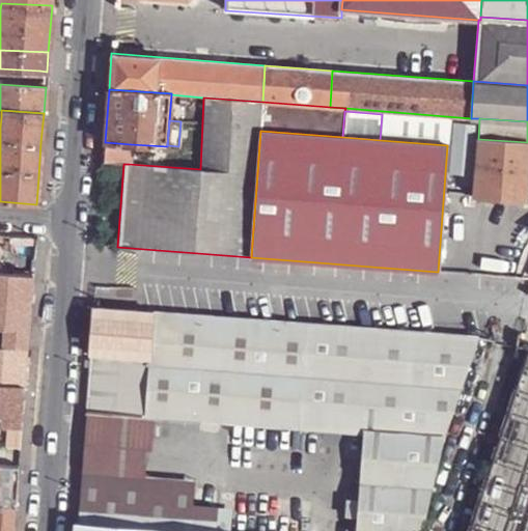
[(527,167),(527,142),(478,139),(474,196),(526,200),(527,167)]
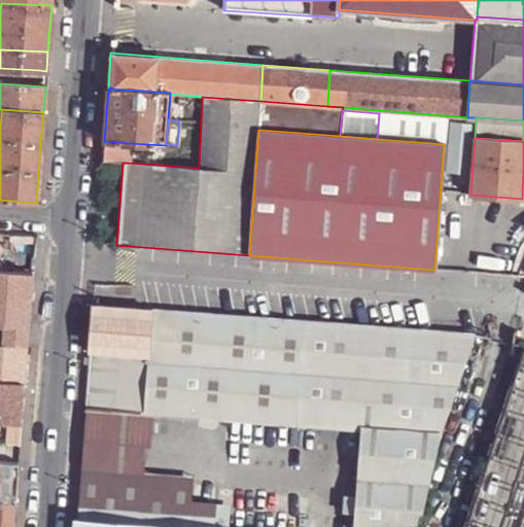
[(128,163),(130,143),(104,141),(103,161),(123,163),(128,163)]
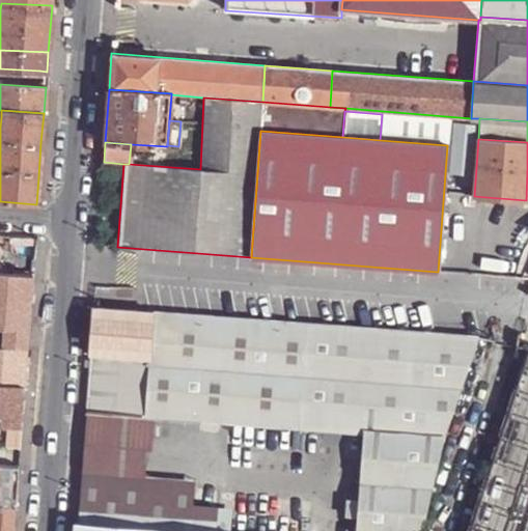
[(0,345),(27,348),(31,274),(0,270),(0,345)]
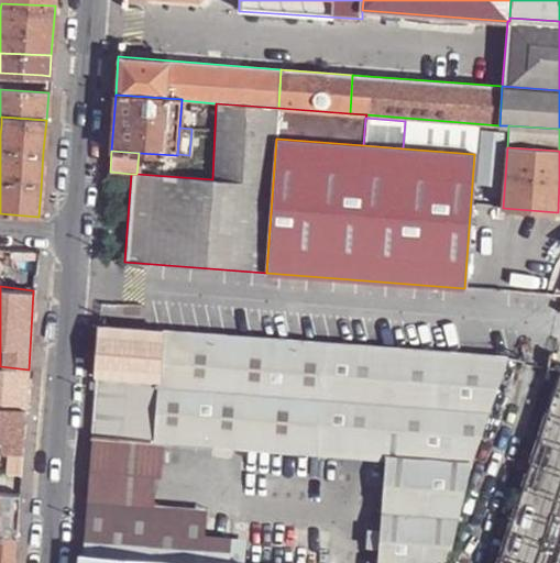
[(99,327),(95,375),(157,381),(160,381),(163,331),(99,327)]
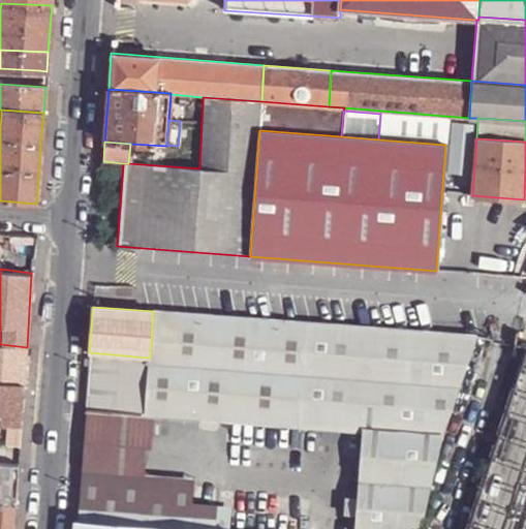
[(476,336),(153,311),(150,358),(148,358),(144,414),(149,414),(198,418),(218,419),(362,429),(441,435),(442,435),(476,336)]
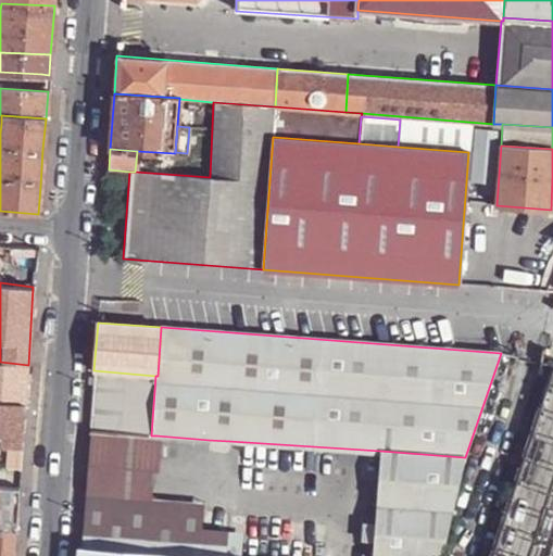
[(0,401),(25,403),(28,365),(0,362),(0,401)]
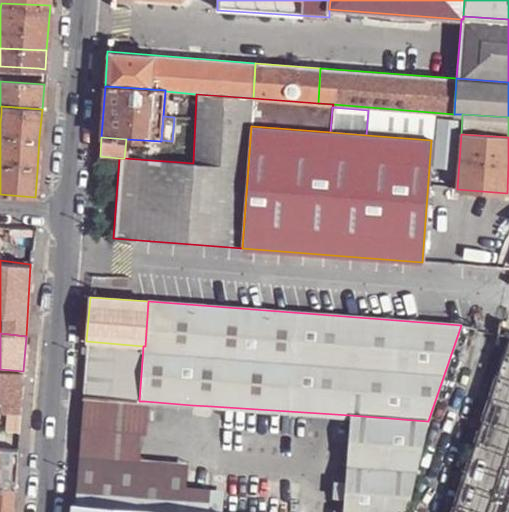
[(508,511),(508,336),(452,511),(508,511)]
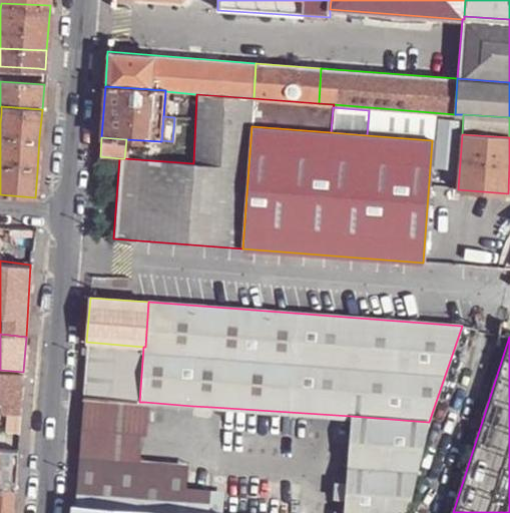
[(82,397),(139,402),(143,347),(86,342),(82,397)]
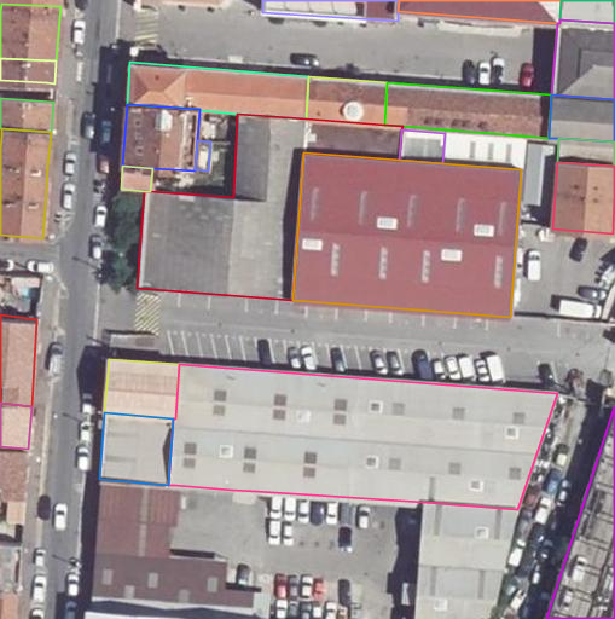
[(0,492),(24,495),(28,449),(0,446),(0,492)]
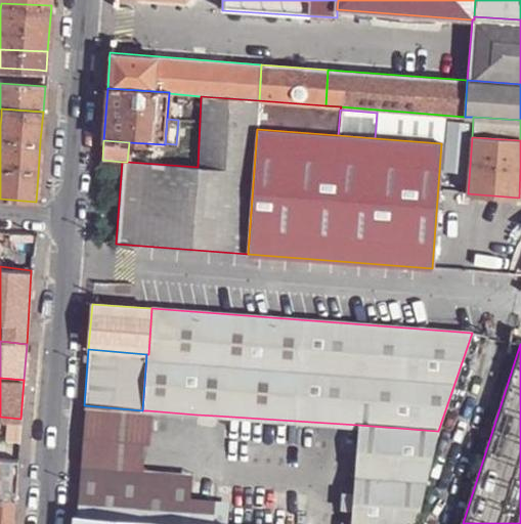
[(142,410),(84,405),(80,452),(79,468),(101,470),(100,492),(188,499),(190,477),(144,473),(145,459),(147,410),(142,410)]
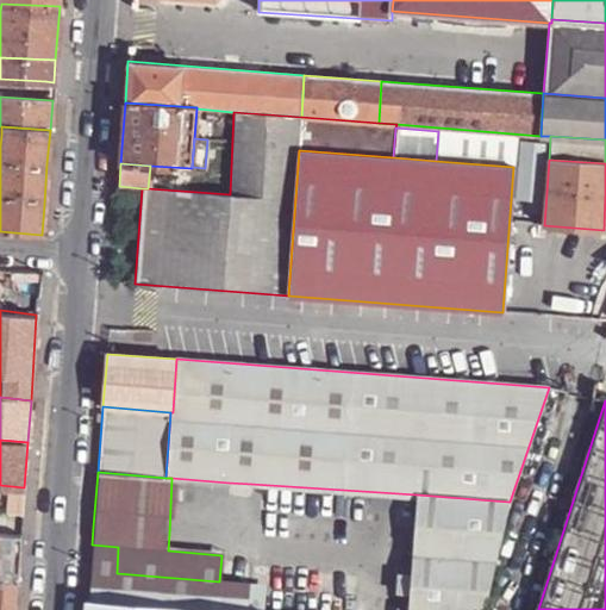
[(0,510),(22,512),(24,487),(0,485),(0,510)]
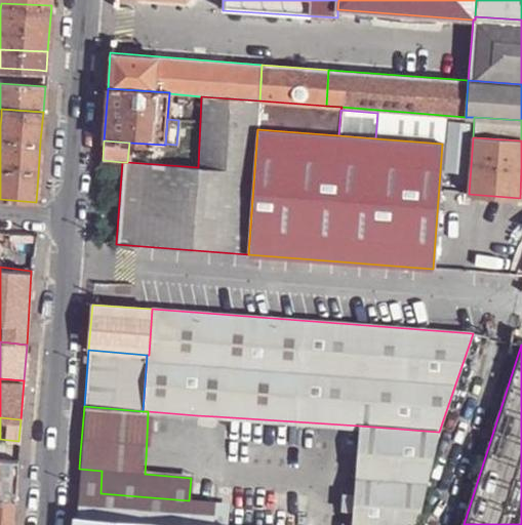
[(415,524),(438,432),(359,426),(357,454),(354,494),(352,513),(351,524),(415,524)]
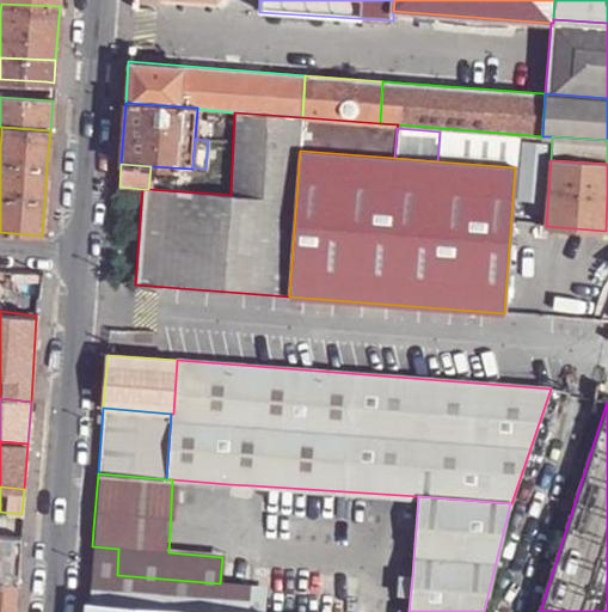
[(0,581),(17,583),(20,536),(0,533),(0,581)]
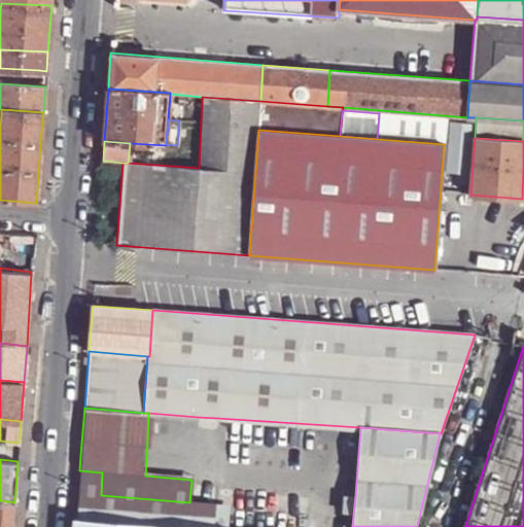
[(102,472),(79,470),(77,493),(75,519),(99,520),(101,495),(102,472)]
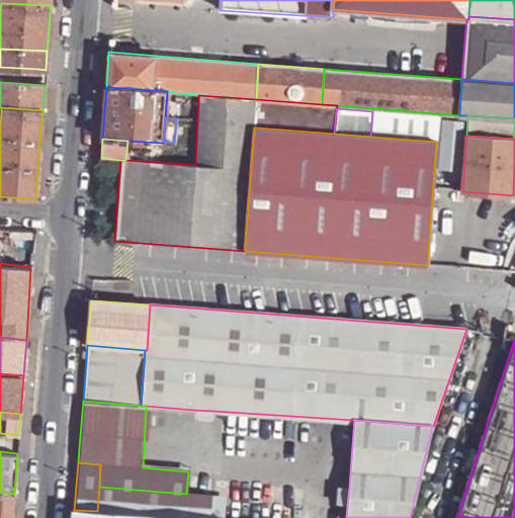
[(99,487),(97,511),(178,517),(207,517),(209,496),(186,494),(99,487)]
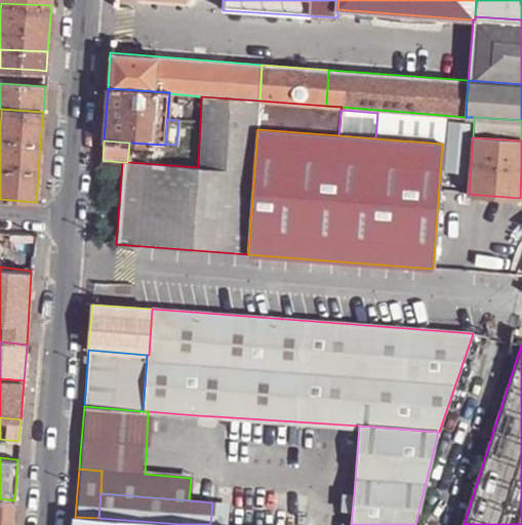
[(354,494),(342,493),(339,512),(352,513),(354,494)]
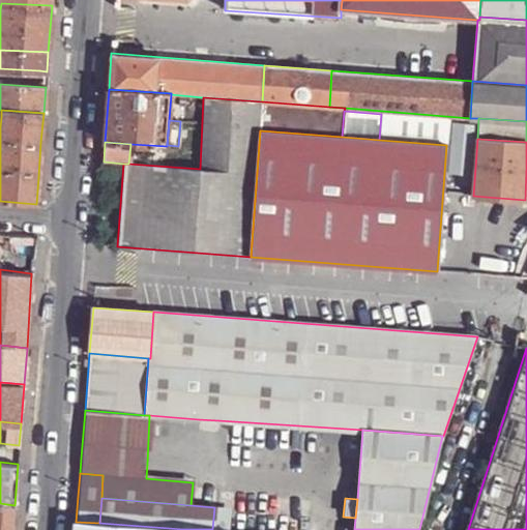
[(0,529),(12,529),(15,505),(0,503),(0,529)]
